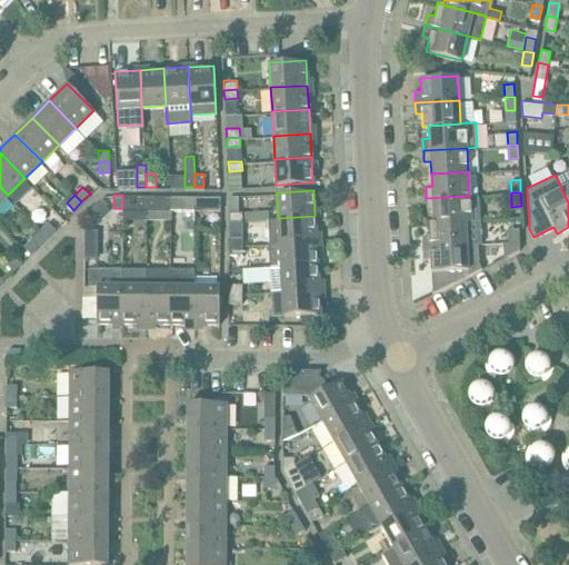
[(122,195),(122,208),(147,208),(147,195),(122,195)]
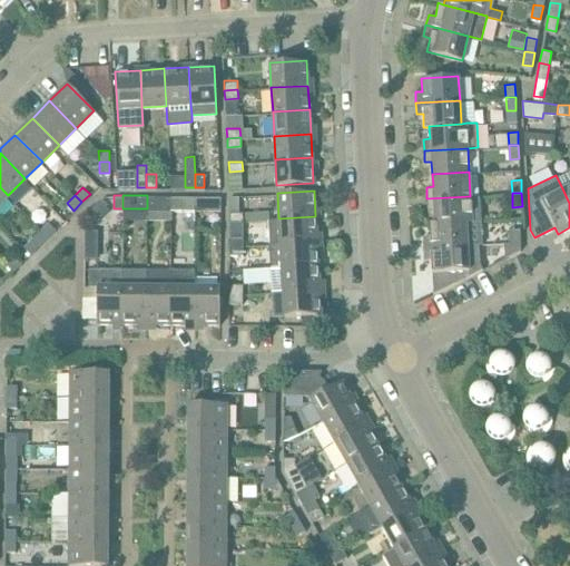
[(172,195),(147,195),(147,208),(172,208),(172,195)]
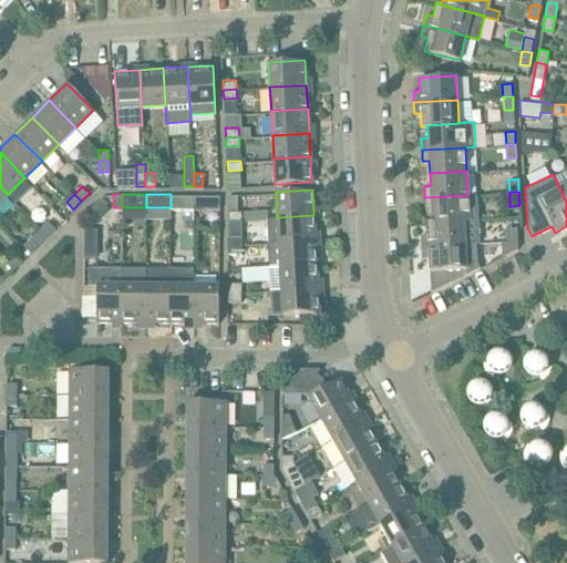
[(171,194),(171,207),(185,207),(194,207),(194,194),(185,194),(171,194)]
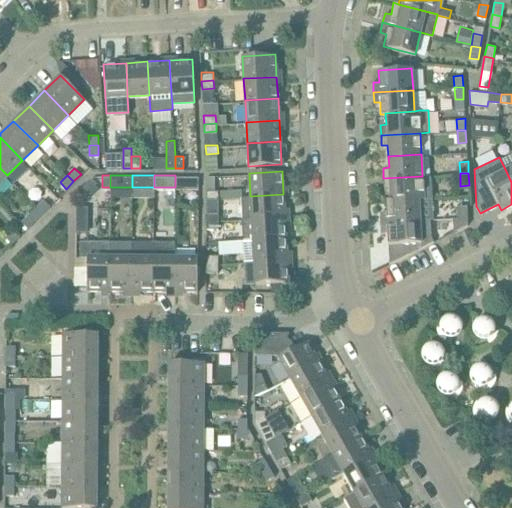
[(175,175),(175,187),(176,187),(198,188),(198,176),(175,175)]
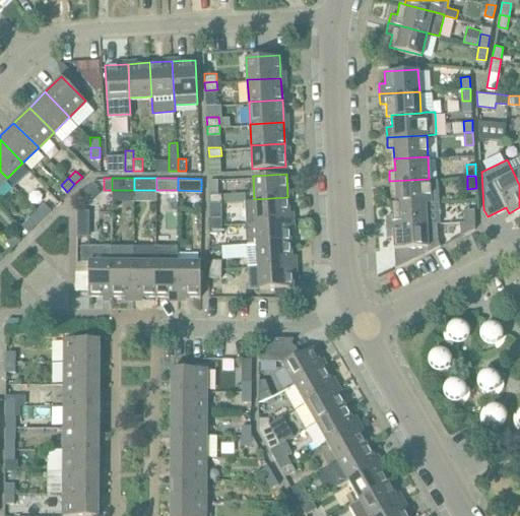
[(429,179),(389,181),(390,191),(396,191),(396,202),(426,201),(439,200),(438,178),(429,179)]
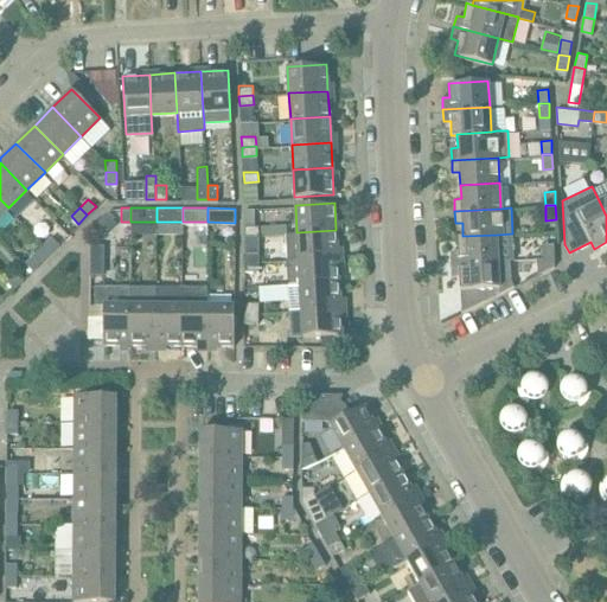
[(244,224),(244,235),(259,235),(259,224),(244,224)]
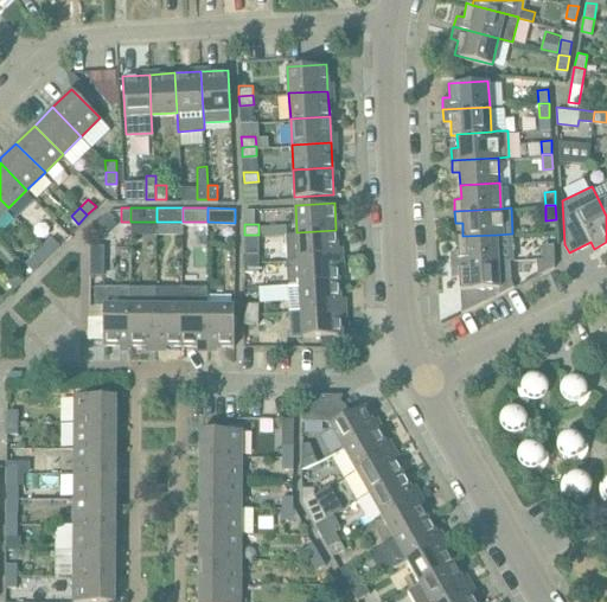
[(296,232),(286,232),(287,258),(298,257),(337,255),(336,230),(296,232)]
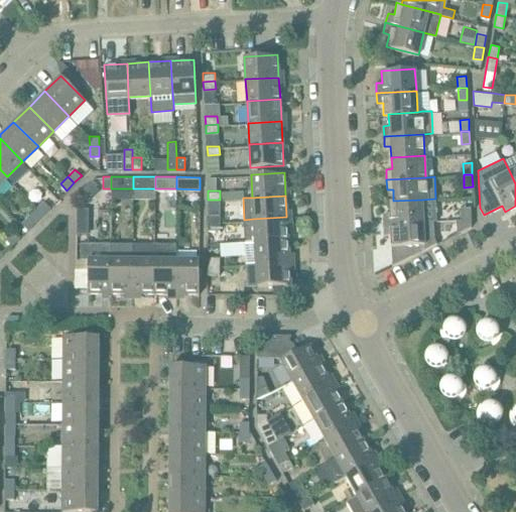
[(43,214),(50,207),(44,200),(36,207),(43,214)]
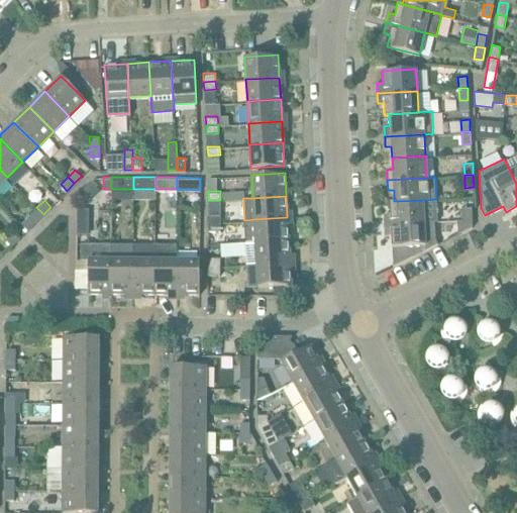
[(390,213),(384,213),(385,224),(424,221),(424,220),(423,200),(394,201),(389,201),(390,213)]
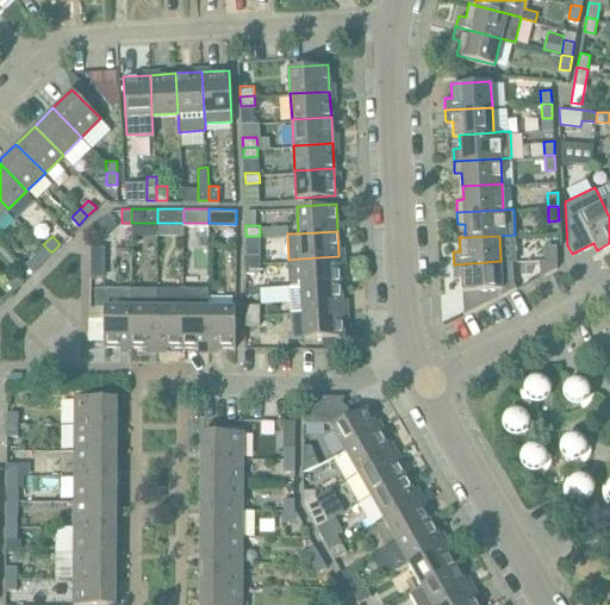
[(42,261),(51,253),(43,244),(35,254),(42,261)]
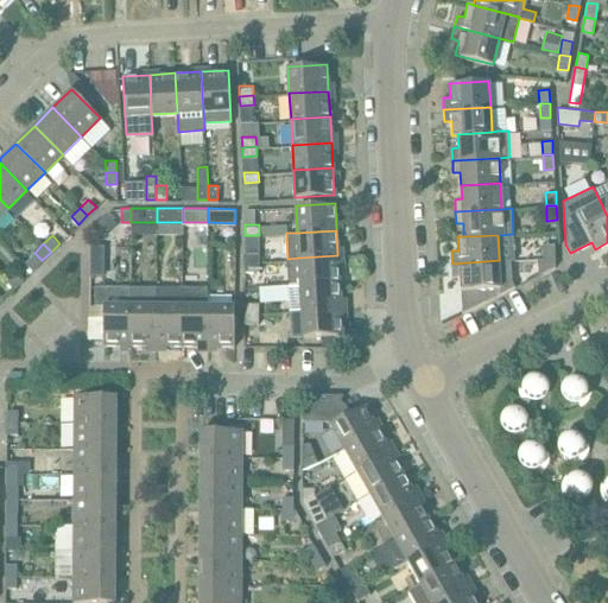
[(553,243),(544,243),(544,258),(555,258),(553,243)]
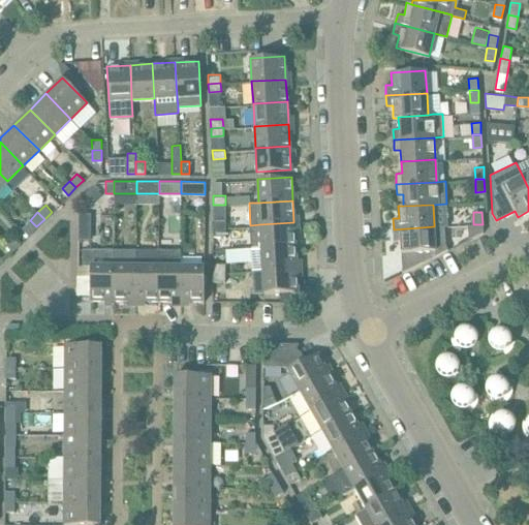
[(79,213),(79,238),(83,238),(89,238),(89,213),(79,213)]
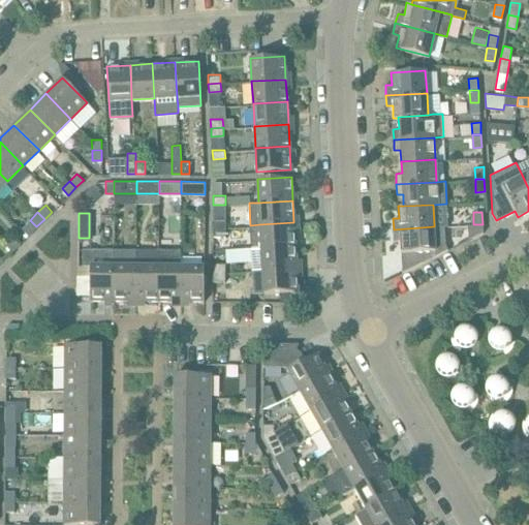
[(213,218),(213,226),(225,226),(225,218),(213,218)]
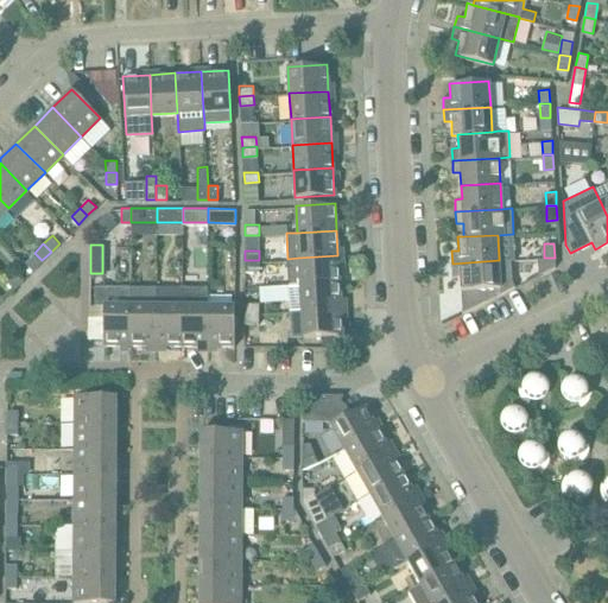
[(298,258),(287,259),(289,284),(301,284),(340,281),(337,255),(298,258)]
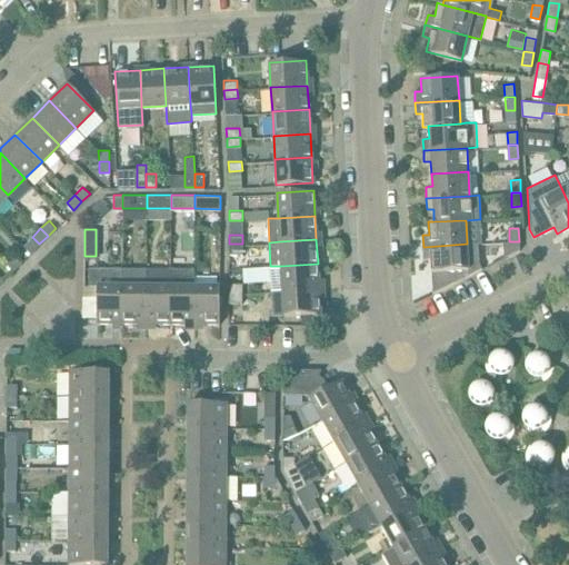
[(509,241),(503,243),(505,256),(519,248),(519,241),(509,241)]
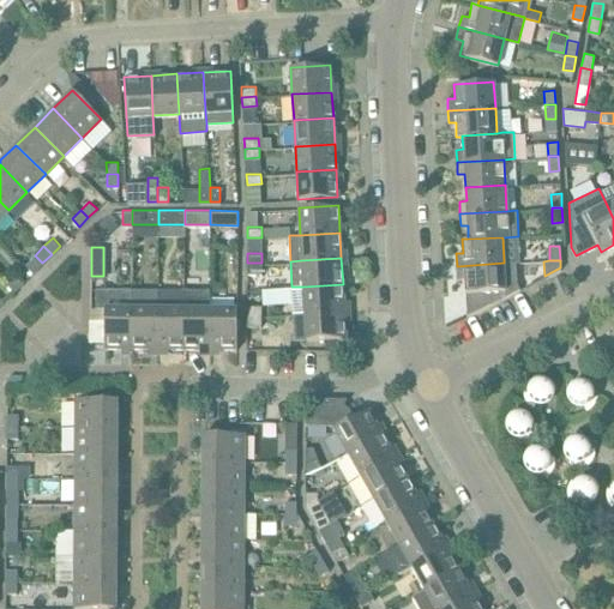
[(504,263),(457,266),(457,278),(464,277),(465,293),(468,293),(469,312),(465,313),(467,314),(505,296),(519,288),(517,282),(516,263),(516,261),(504,261),(504,263)]
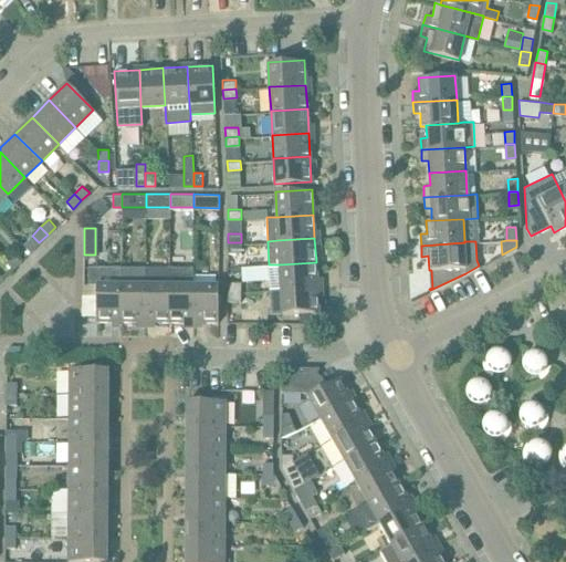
[(228,242),(228,251),(241,252),(241,242),(228,242)]
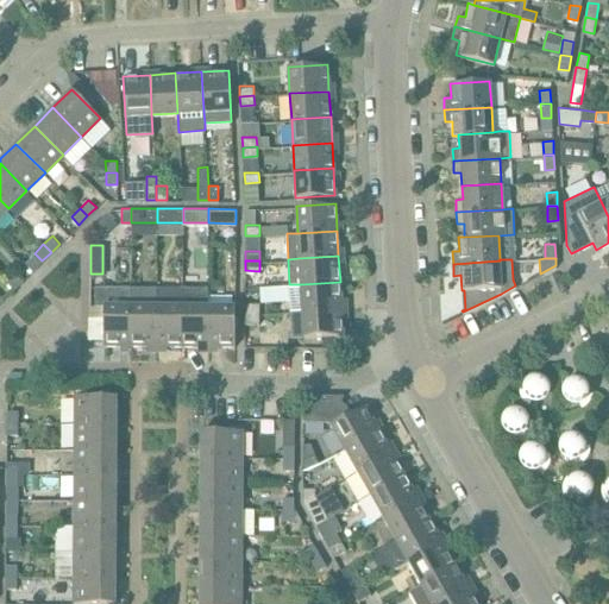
[(14,288),(23,280),(16,272),(7,281),(14,288)]
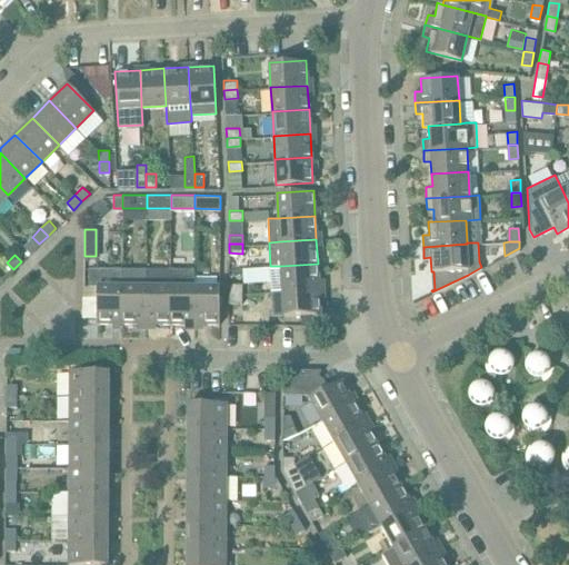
[(270,266),(269,266),(271,290),(282,289),(319,287),(318,264),(281,266),(270,266)]
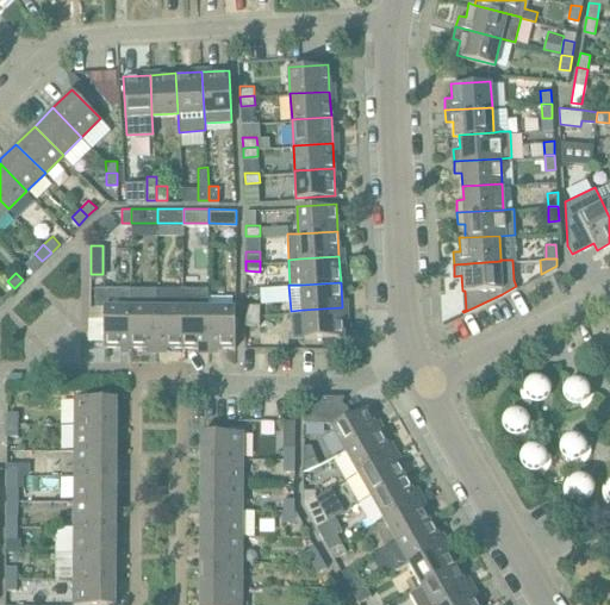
[(95,286),(94,305),(104,305),(104,338),(104,344),(130,344),(131,286),(95,286)]
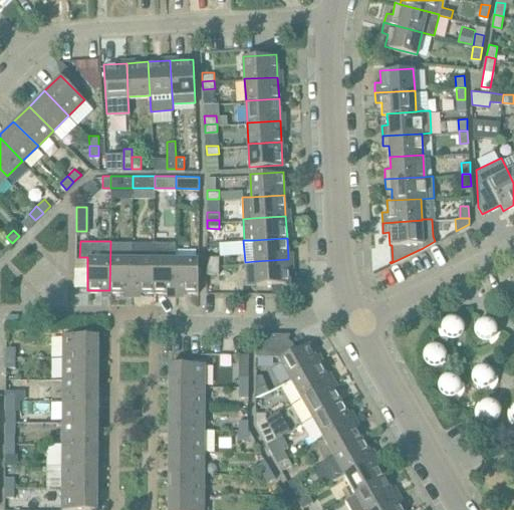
[(110,241),(109,290),(132,291),(133,241),(110,241)]
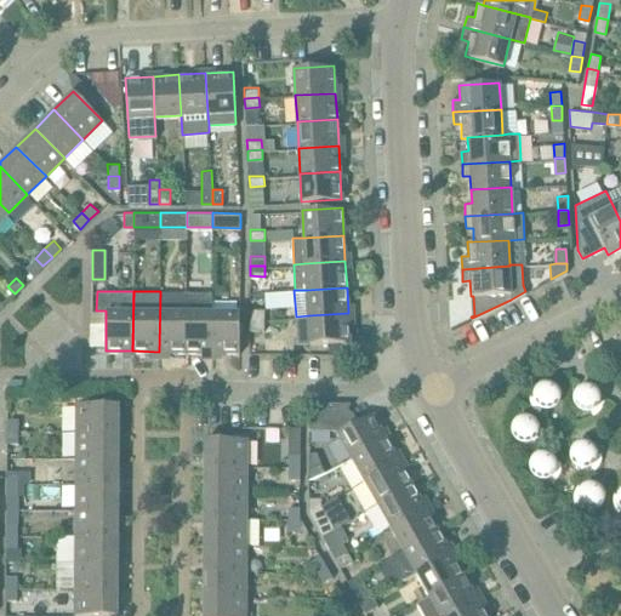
[(160,291),(159,352),(186,352),(186,311),(186,291),(160,291)]
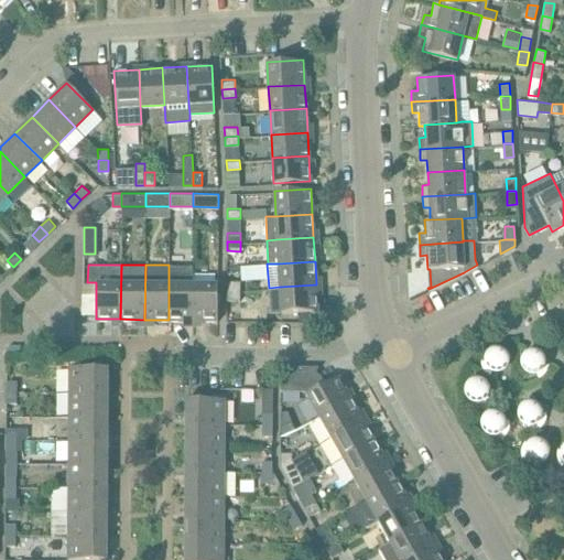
[(169,282),(169,320),(192,320),(193,283),(193,265),(169,265),(169,282)]
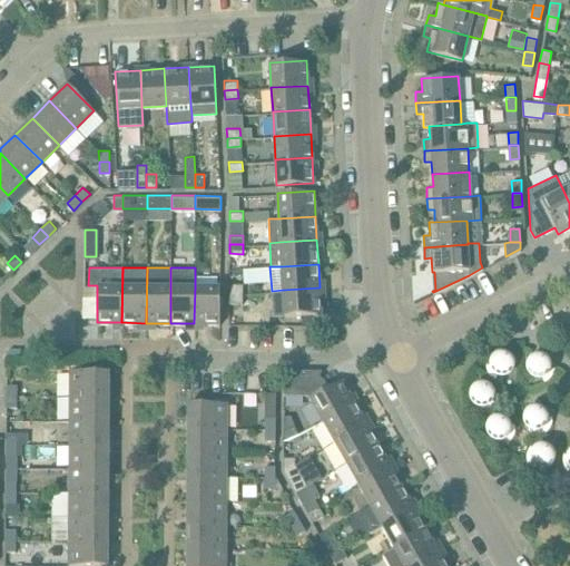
[(229,283),(229,292),(243,292),(243,283),(229,283)]
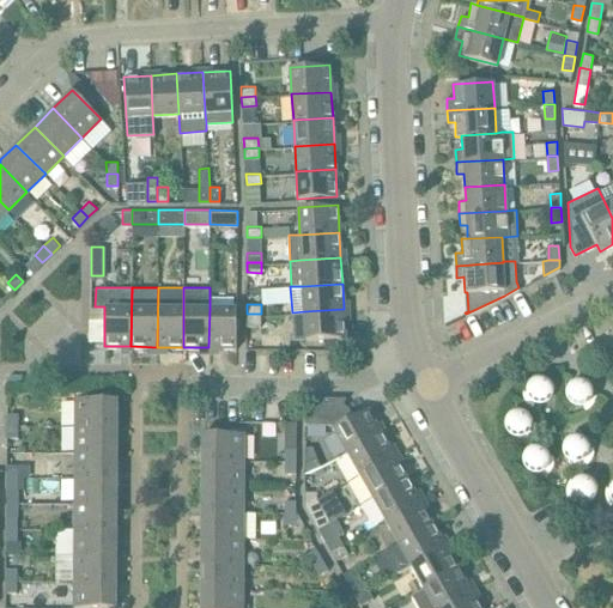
[(210,308),(208,347),(236,347),(236,308),(210,308)]
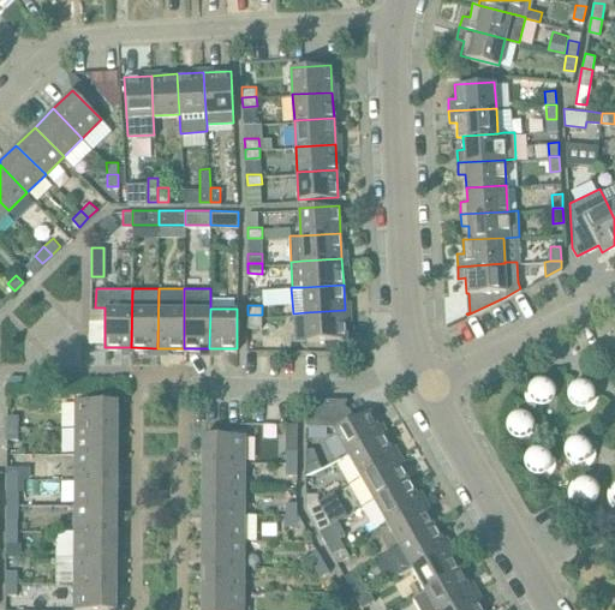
[(305,312),(293,314),(294,340),(308,340),(308,350),(338,350),(336,338),(346,338),(345,310),(305,312)]
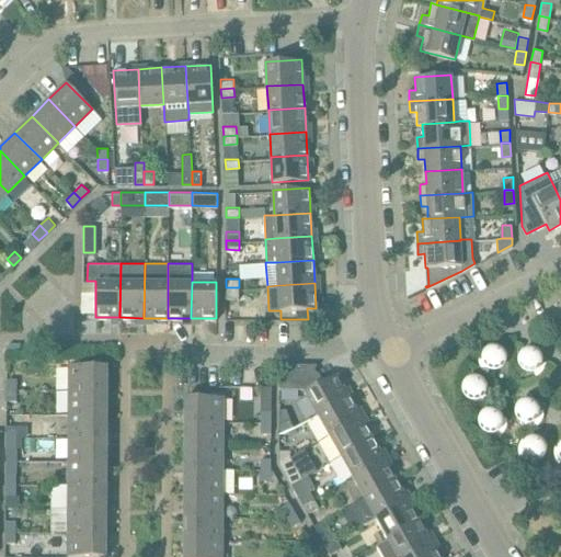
[(226,287),(225,297),(239,297),(239,287),(226,287)]
